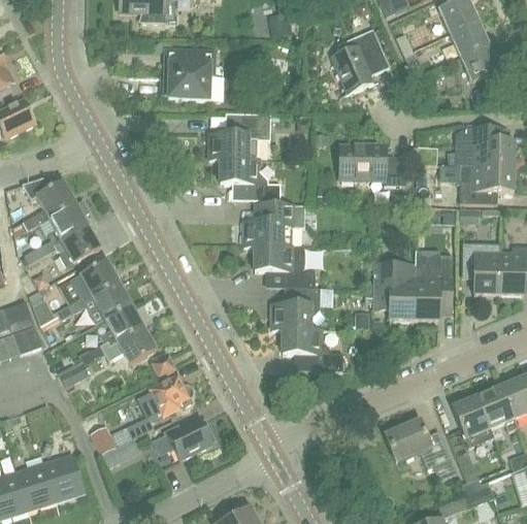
[(119,0),(119,11),(141,12),(141,22),(140,21),(140,23),(166,23),(166,22),(177,22),(177,0),(119,0)]
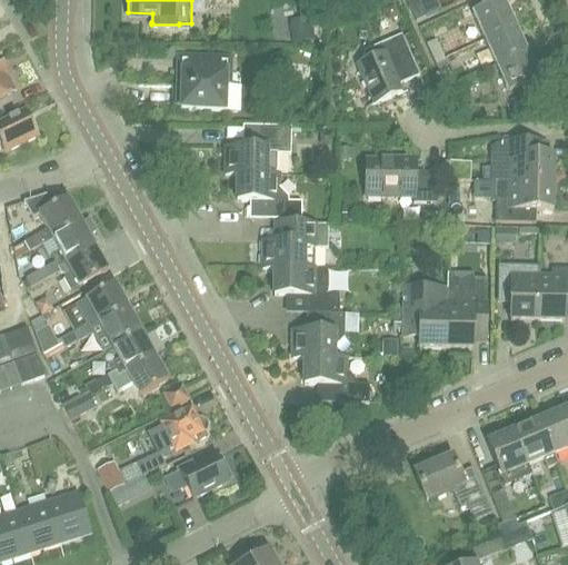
[(397,0),(386,6),(389,15),(395,16),(402,12),(397,0)]
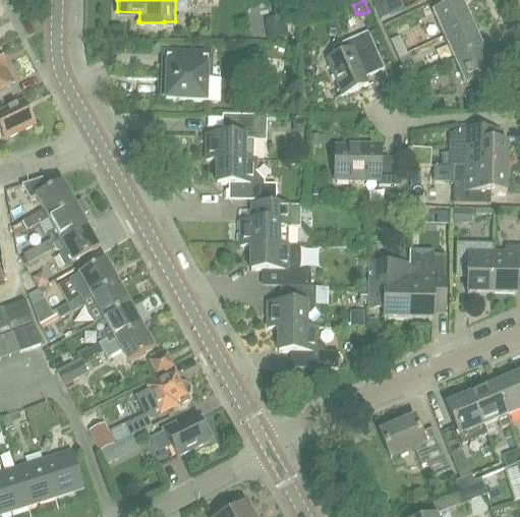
[(382,15),(390,12),(384,0),(373,0),(374,0),(382,15)]
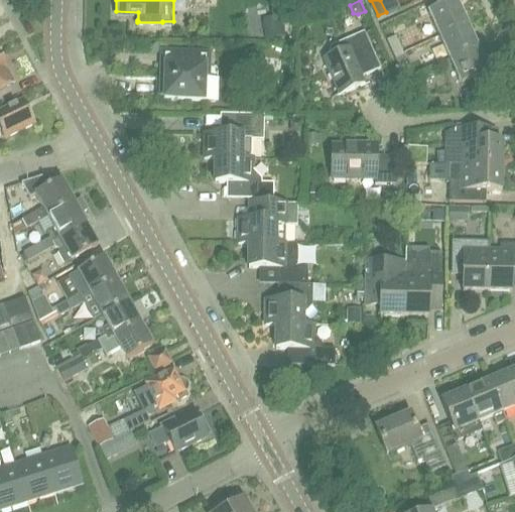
[(428,8),(439,32),(467,20),(458,0),(446,0),(428,8)]
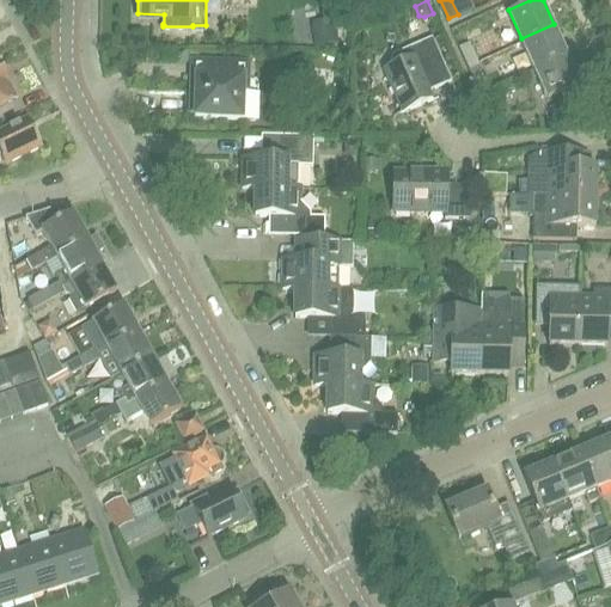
[(337,40),(335,18),(313,22),(317,43),(337,40)]
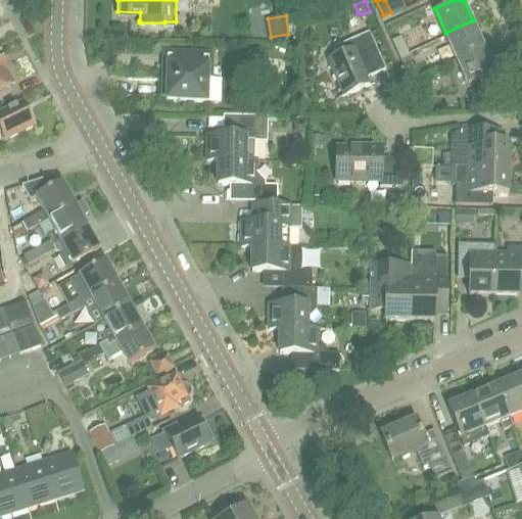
[(484,45),(473,20),(445,33),(457,58),(484,45)]
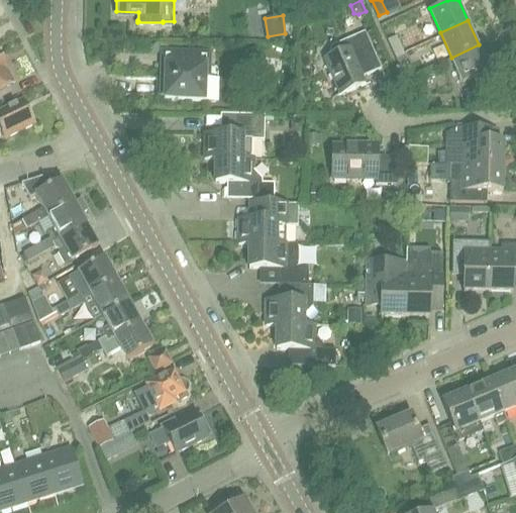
[(340,93),(366,82),(362,74),(381,66),(365,29),(331,43),(328,55),(324,56),(340,93)]
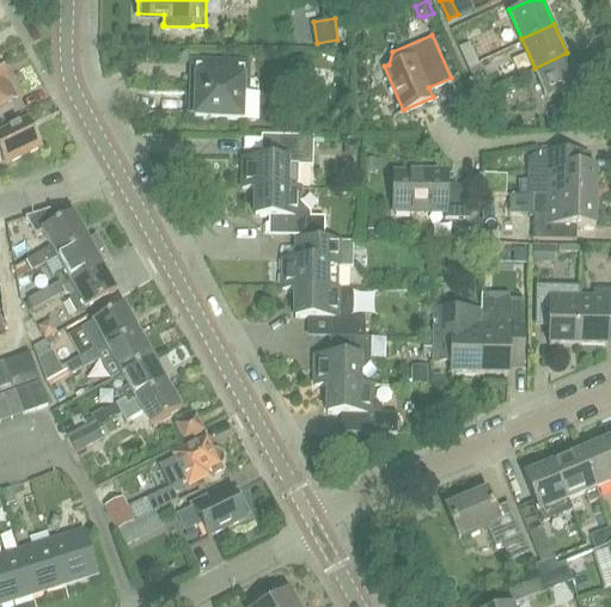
[(459,44),(468,63),(478,59),(470,40),(459,44)]
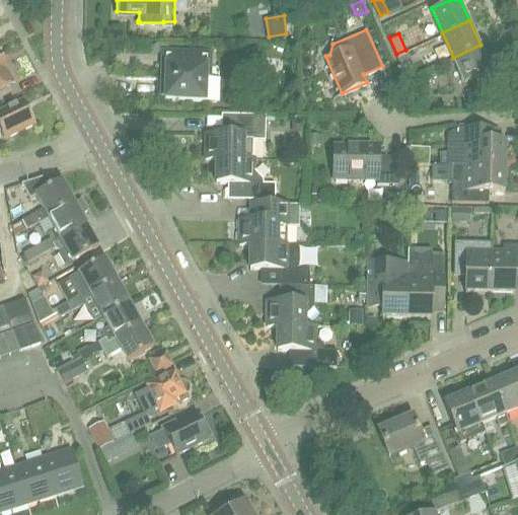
[(492,70),(481,45),(453,58),(464,82),(492,70)]
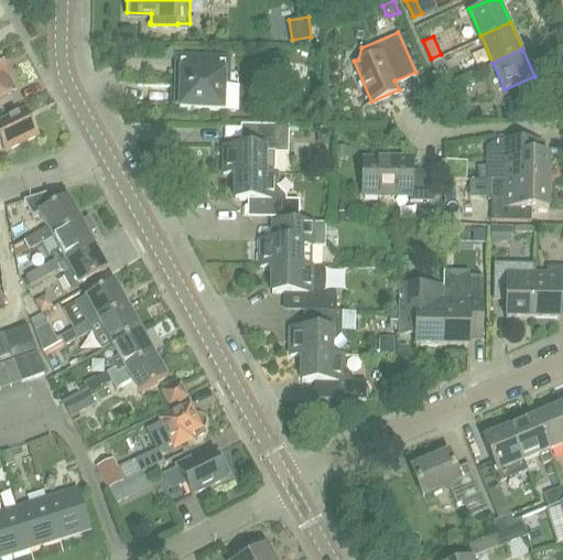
[(179,106),(223,107),(224,72),(228,67),(228,54),(197,53),(196,67),(180,66),(179,106)]
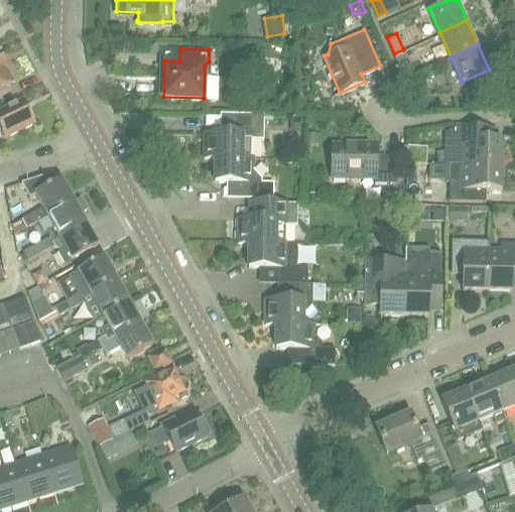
[(400,80),(413,74),(412,71),(409,60),(403,49),(394,53),(398,62),(393,66),(400,80)]
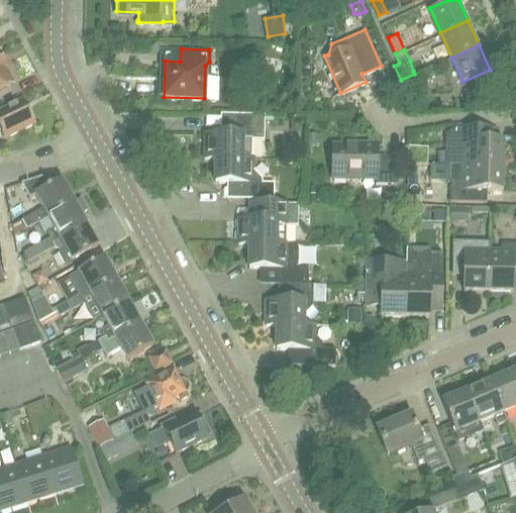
[(1,58),(0,58),(0,87),(13,80),(1,58)]
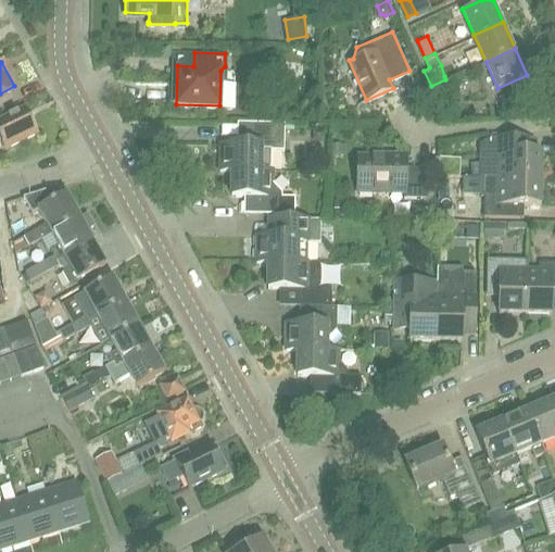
[(453,98),(445,79),(431,86),(439,104),(453,98)]
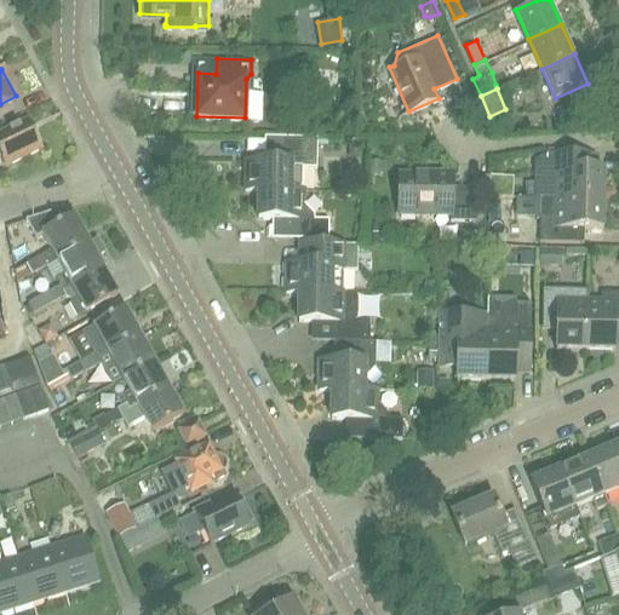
[(557,105),(563,121),(589,110),(583,95),(557,105)]
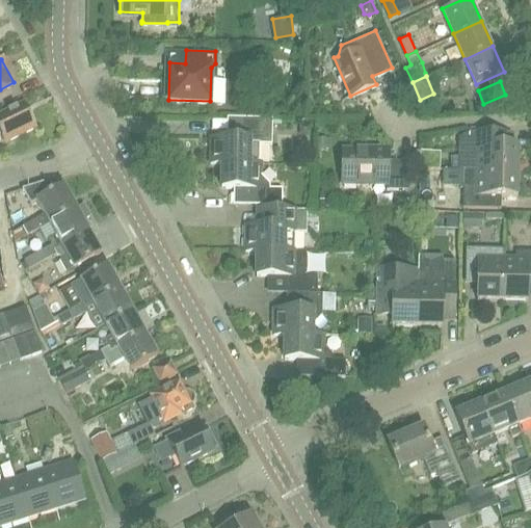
[(34,125),(22,101),(0,111),(0,130),(0,131),(5,139),(34,125)]
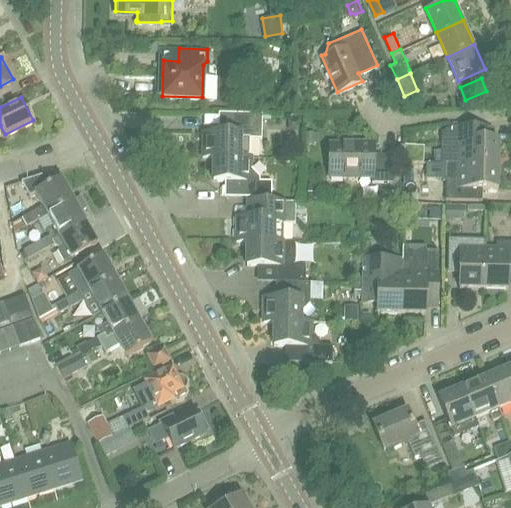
[(213,154),(249,155),(250,136),(261,135),(262,111),(235,110),(234,130),(203,130),(202,154),(213,154)]
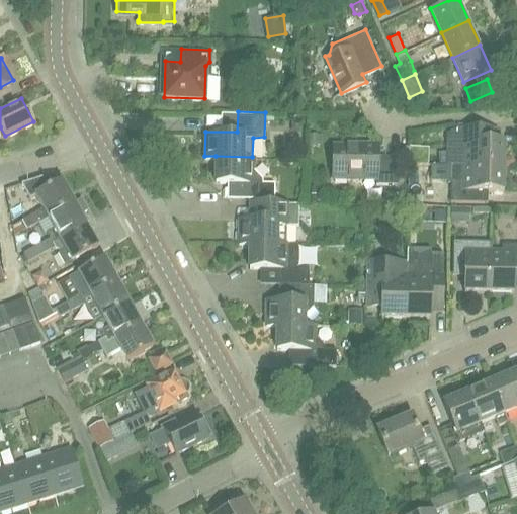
[(451,162),(505,164),(505,139),(495,139),(495,127),(456,125),(447,131),(446,145),(446,162),(451,162)]
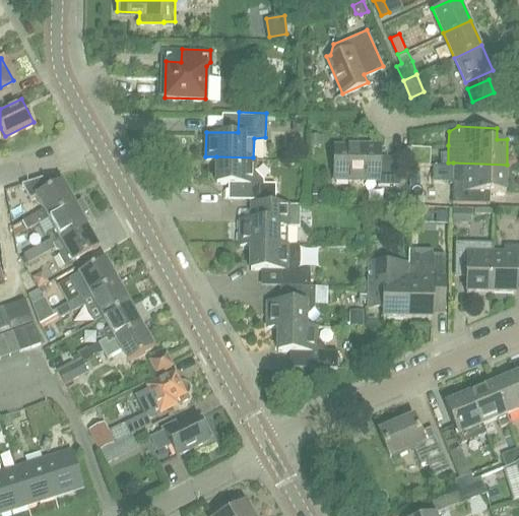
[(380,153),(380,142),(363,142),(363,144),(335,144),(334,177),(378,178),(378,183),(398,183),(398,154),(380,153)]
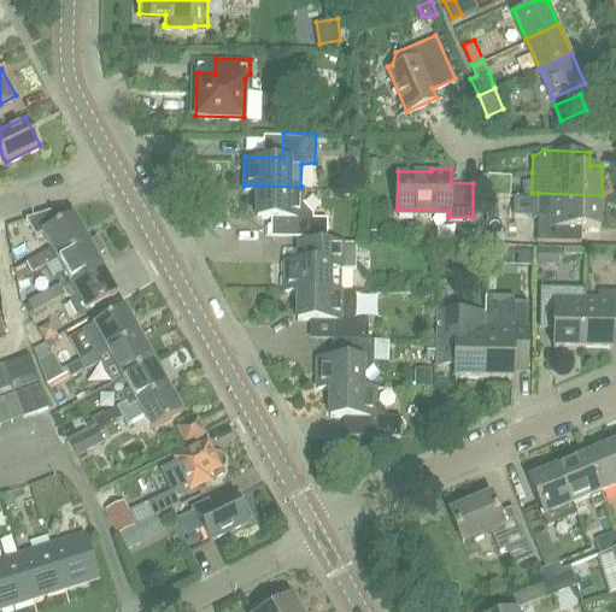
[(257,186),(257,215),(301,215),(301,235),(327,235),(327,216),(312,215),(312,210),(303,199),(303,187),(300,187),(257,186)]
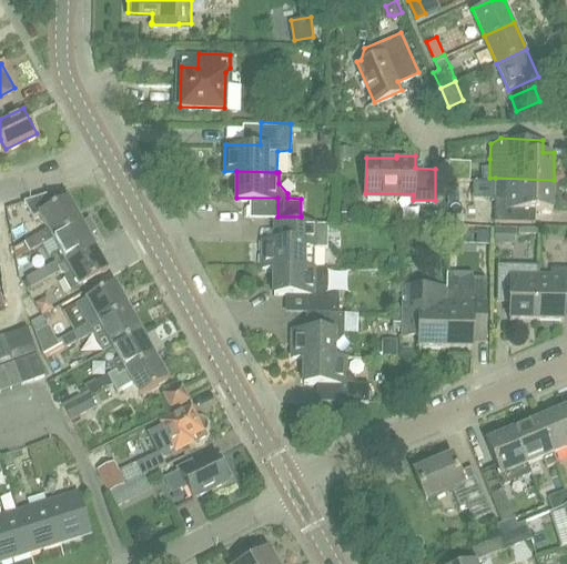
[(553,207),(554,180),(495,178),(495,219),(535,220),(535,205),(553,207)]
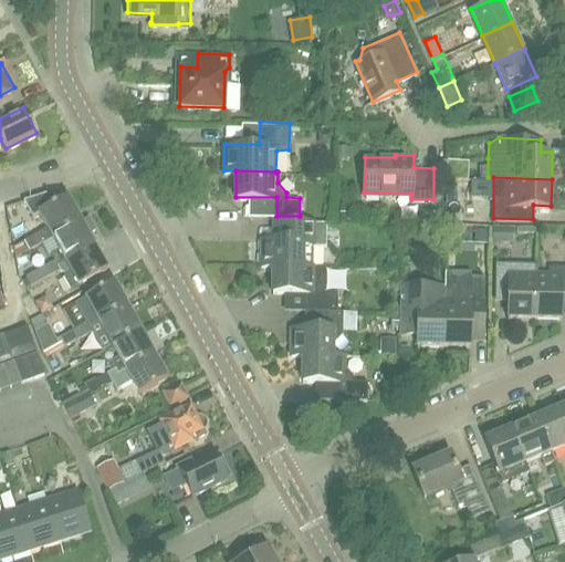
[(81,218),(66,194),(39,210),(46,225),(35,231),(41,240),(52,233),(81,218)]
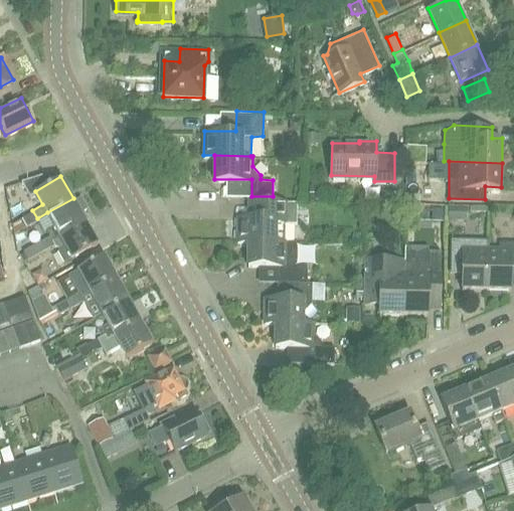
[(405,201),(419,202),(419,193),(406,192),(405,201)]
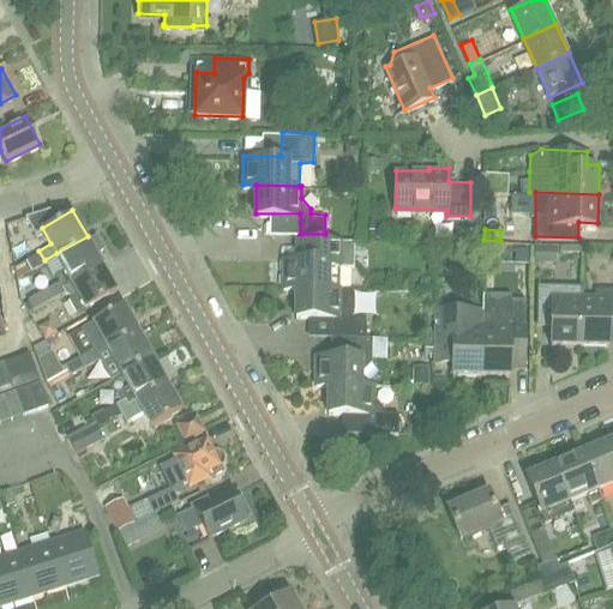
[(107,260),(101,248),(107,245),(100,230),(88,236),(56,253),(65,269),(56,272),(60,279),(62,284),(71,279),(102,263),(107,260)]
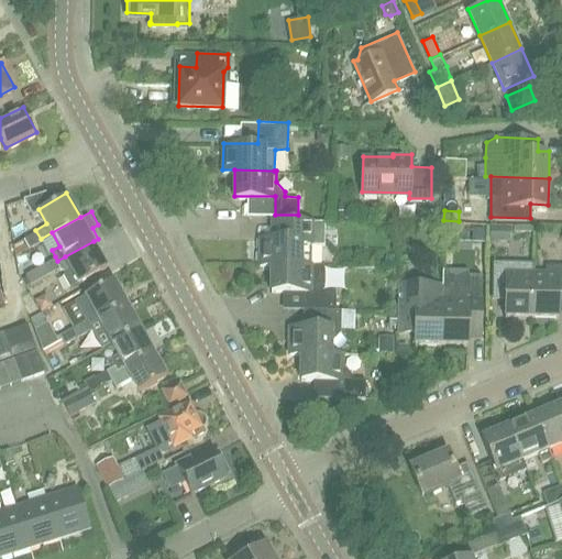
[(311,262),(311,243),(323,242),(326,220),(274,218),(273,236),(261,236),(261,263),(272,263),(272,262),(308,263),(308,261),(311,262)]
